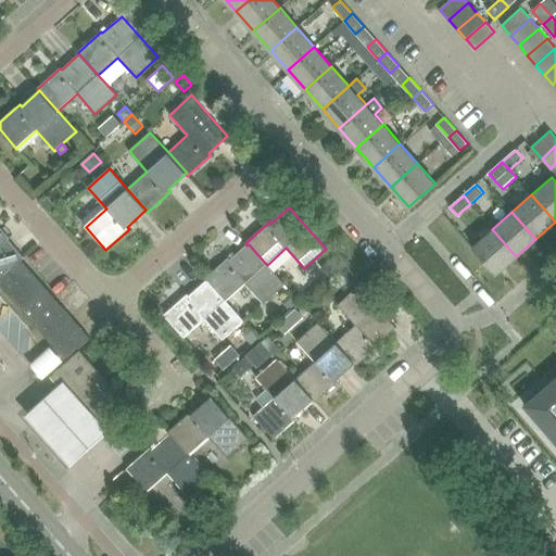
[(0,280),(22,262),(24,260),(8,241),(10,239),(0,228),(0,280)]
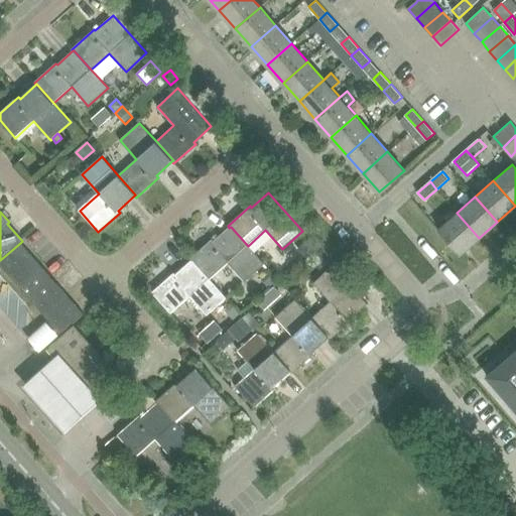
[(479,238),(457,213),(438,229),(460,254),(479,238)]
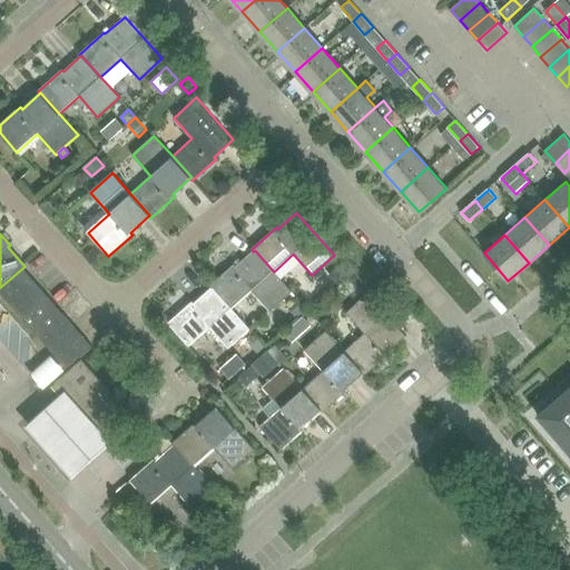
[(209,287),(212,290),(213,288),(232,310),(252,291),(271,312),(292,293),(274,272),(255,251),(253,252),(236,267),(234,265),(209,287)]
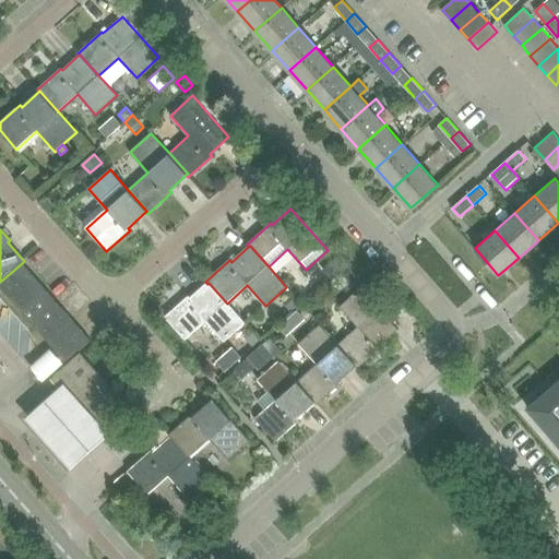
[(341,252),(334,258),(331,262),(341,272),(344,269),(351,263),(341,252)]
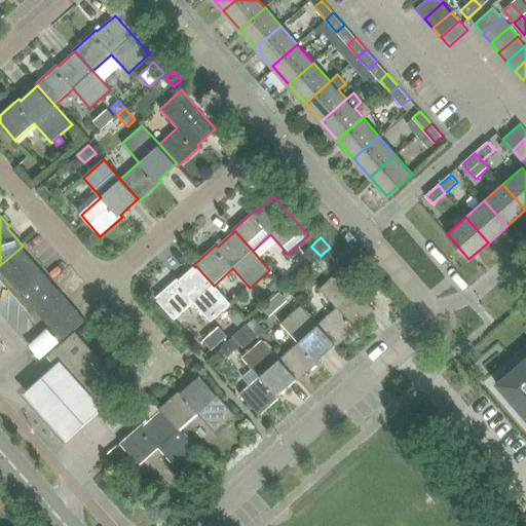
[(21,248),(0,265),(0,270),(63,341),(85,321),(21,248)]
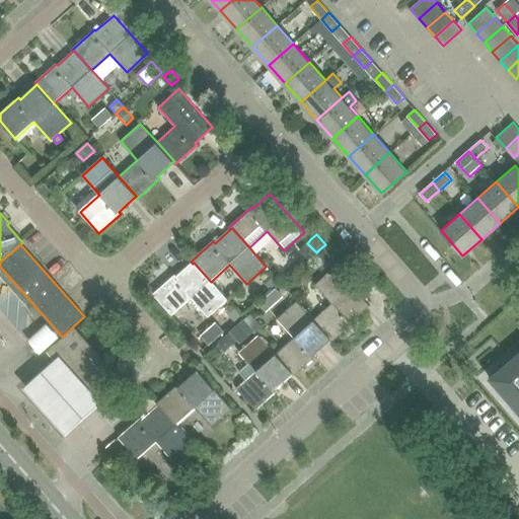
[(321,251),(317,254),(325,264),(328,261),(335,255),(326,246),(321,251)]
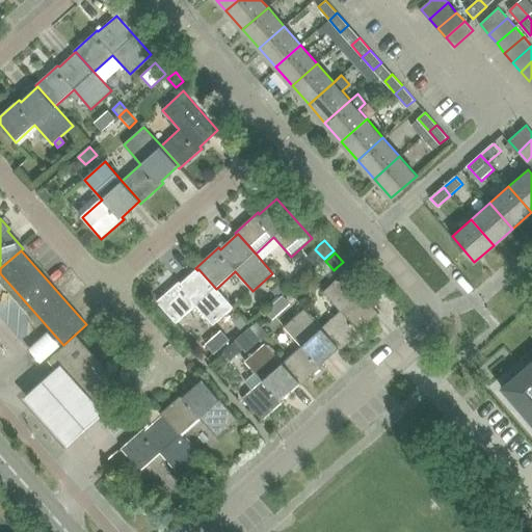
[(198,269),(197,270),(181,284),(180,282),(157,302),(177,324),(195,307),(213,326),(234,308),(216,289),(198,269)]
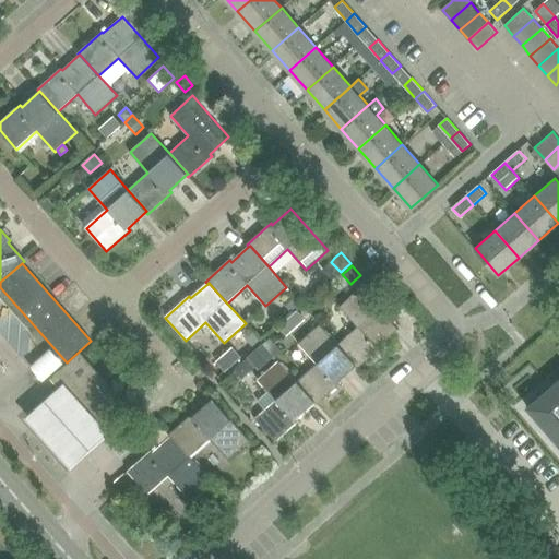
[(358,328),(339,344),(357,366),(356,367),(358,369),(382,347),(380,345),(397,330),(360,288),(340,307),(358,328)]
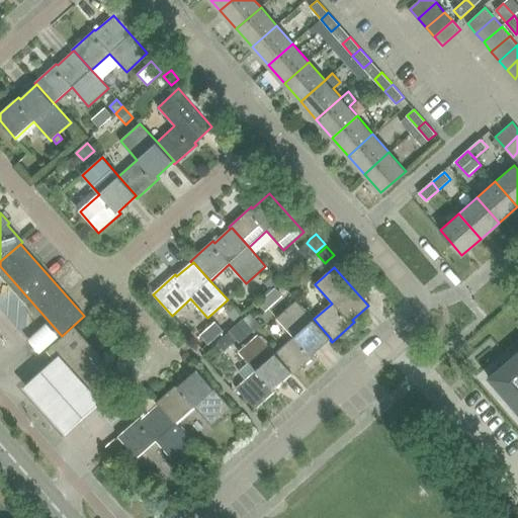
[(272,273),(263,281),(272,291),(281,283),(272,273)]
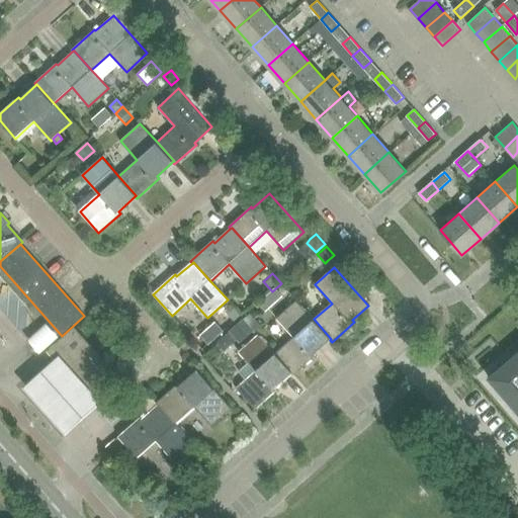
[(266,312),(274,304),(267,295),(259,304),(266,312)]
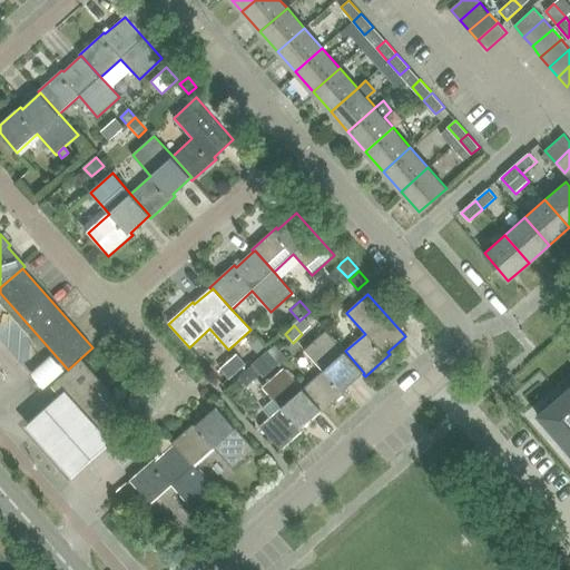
[(323,371),(303,390),(324,412),(347,391),(346,390),(363,374),(364,373),(345,351),(326,331),(305,351),(323,371)]
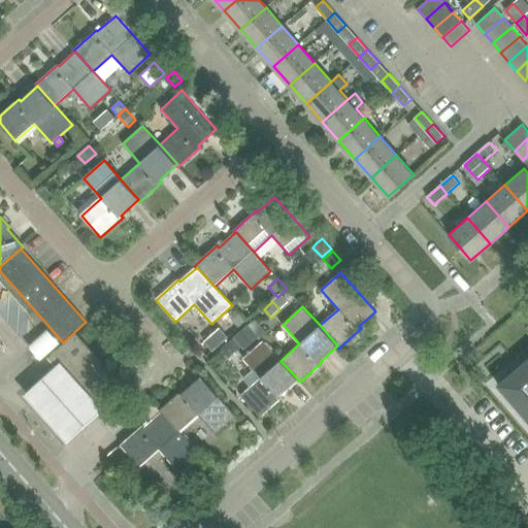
[(236,310),(230,317),(239,328),(245,322),(246,322),(236,310)]
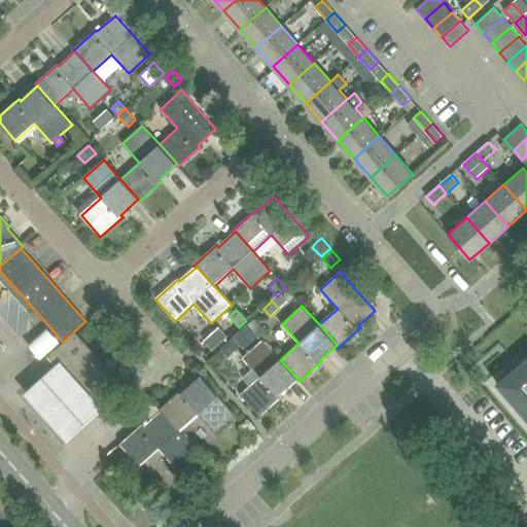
[(251,322),(249,324),(252,329),(260,338),(266,332),(254,319),(251,322)]
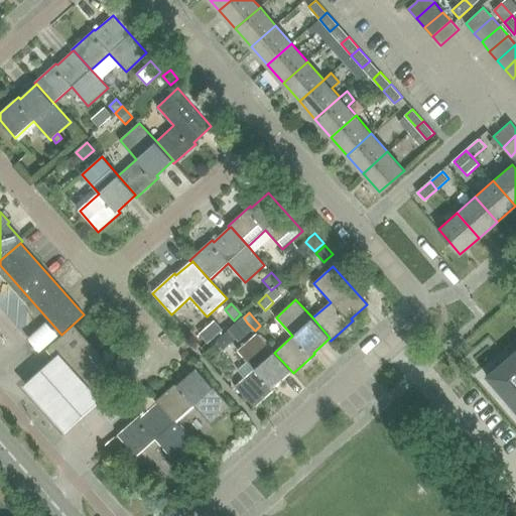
[(244,317),(230,330),(241,343),(255,331),(247,323),(244,317)]
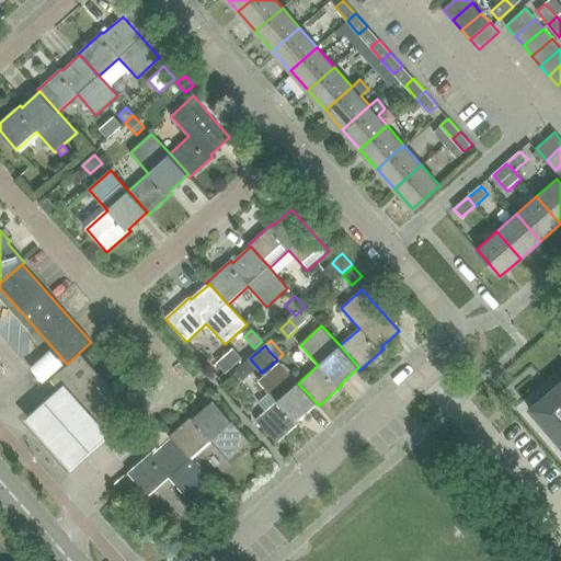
[(231,348),(215,363),(224,373),(240,358),(231,348)]
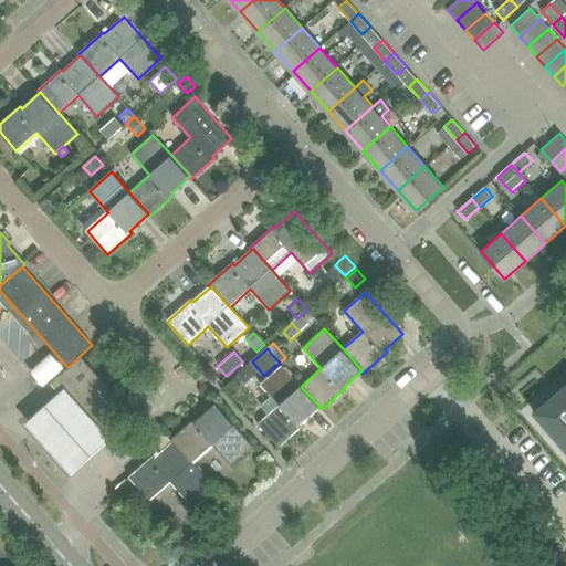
[(29,375),(42,389),(64,369),(52,354),(29,375)]
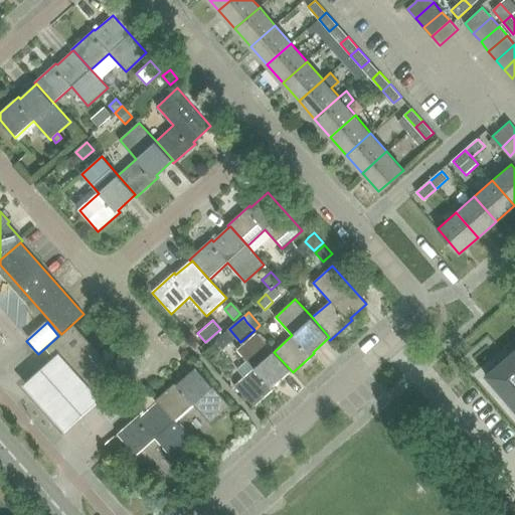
[(73,331),(51,350),(55,355),(70,371),(88,390),(102,378),(110,370),(73,331)]
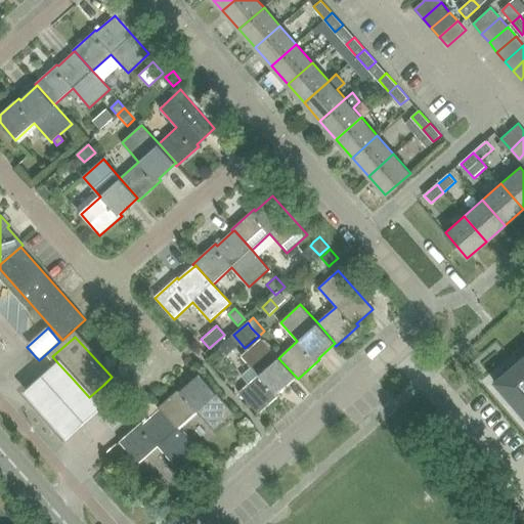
[(298,379),(278,358),(262,339),(242,356),(259,376),(239,392),(259,415),(281,394),(279,392),(296,378),(297,380),(298,379)]
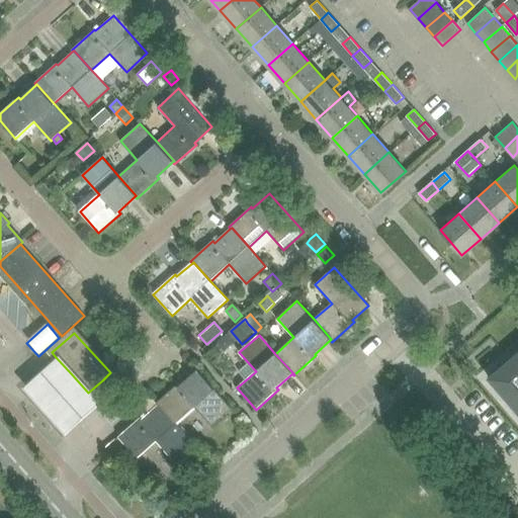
[(517,352),(489,378),(517,413),(517,352)]
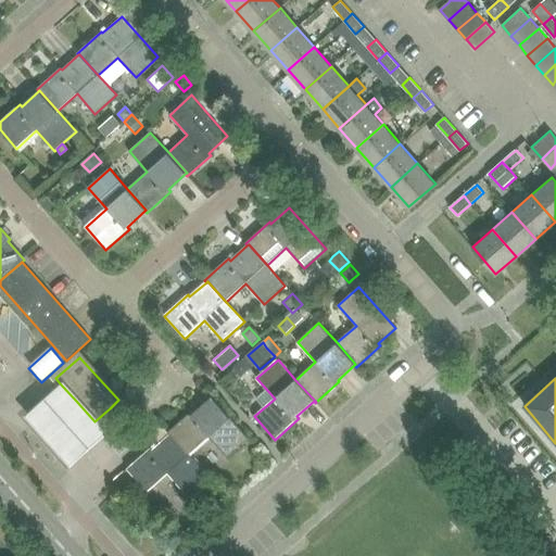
[(68,467),(108,433),(97,420),(64,382),(25,417),(68,467)]
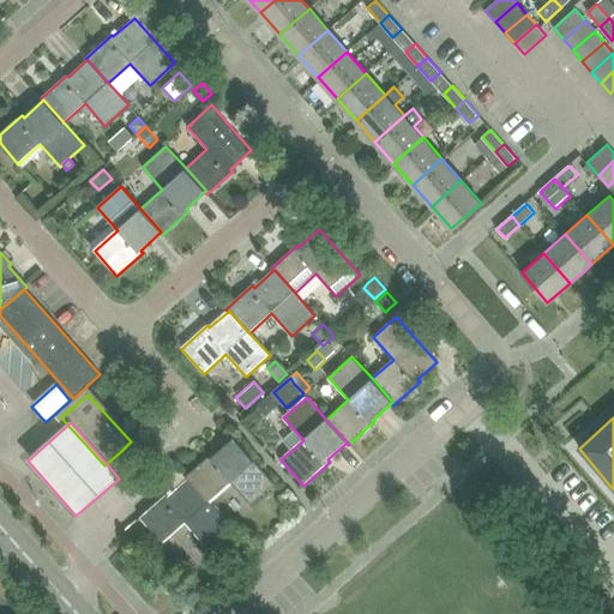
[(186,479),(188,481),(188,480),(209,503),(230,483),(251,505),(274,485),(234,439),(214,457),(211,455),(186,479)]
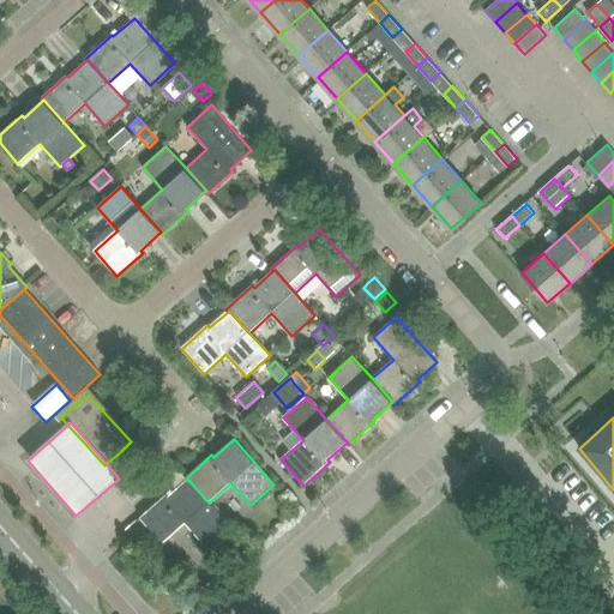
[(188,480),(188,481),(169,498),(167,495),(163,498),(160,501),(142,518),(140,519),(162,545),(186,523),(205,546),(229,524),(209,503),(188,480)]
